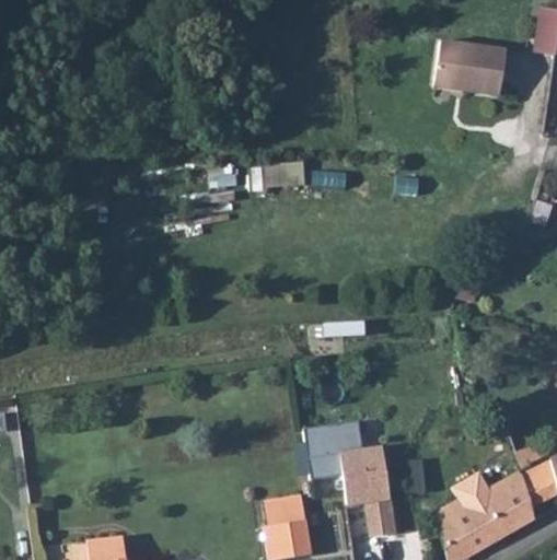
[(556,8),(542,7),(537,53),(556,54),(556,8)]
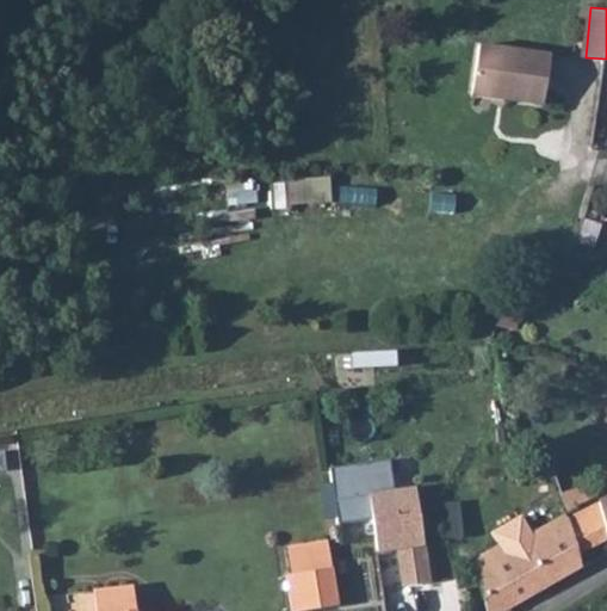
[(482,43),(474,91),(546,104),(555,56),(482,43)]
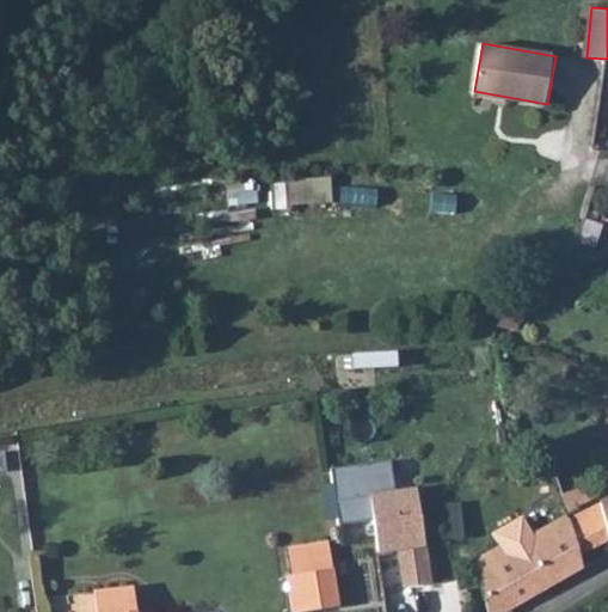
[(401,586),(431,583),(418,488),(398,489),(393,459),(332,469),(341,527),(372,522),(376,556),(398,554),(401,586)]
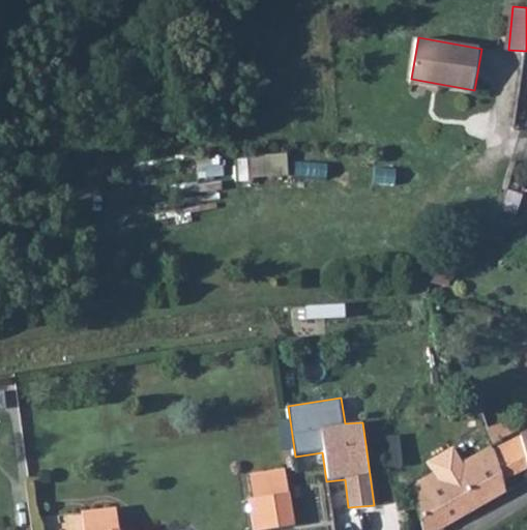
[(510,422),(493,427),(497,442),(515,438),(510,422)]
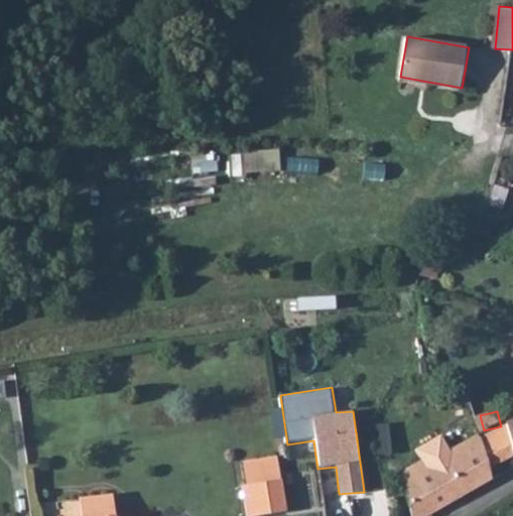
[(512,424),(483,439),(490,478),(512,465),(512,424)]
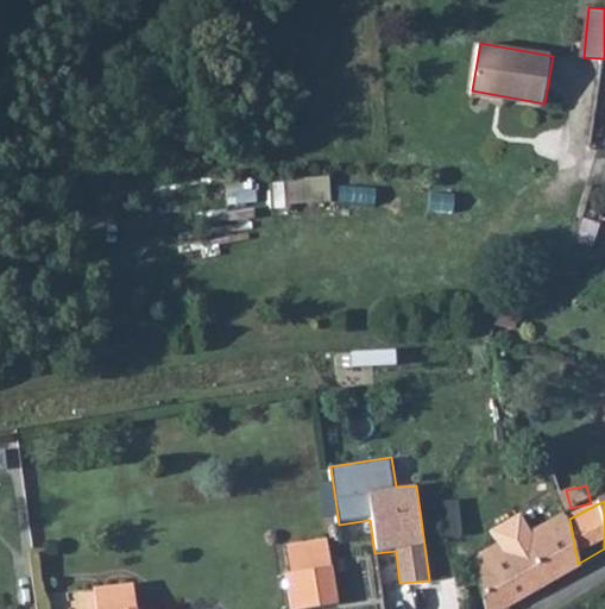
[(479,558),(489,608),(499,608),(578,564),(569,519),(567,513),(555,518),(559,531),(512,554),(509,538),(487,544),(489,553),(479,558)]
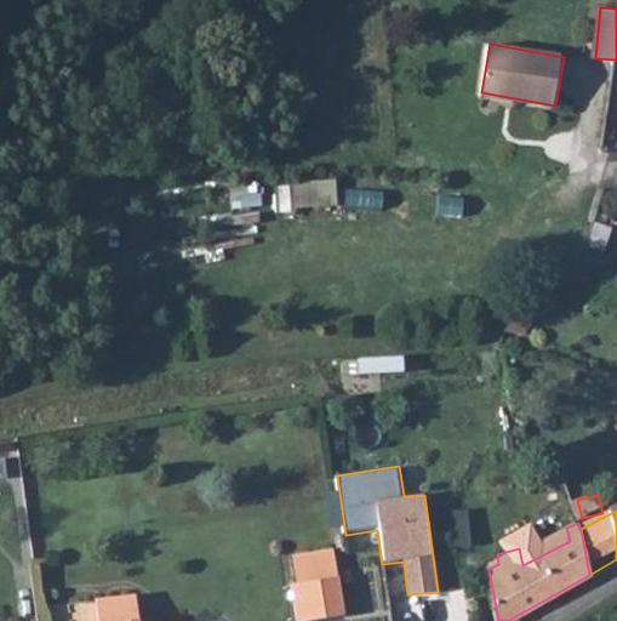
[(298,582),(292,584),(297,620),(302,620),(343,616),(335,550),(293,553),(298,582)]
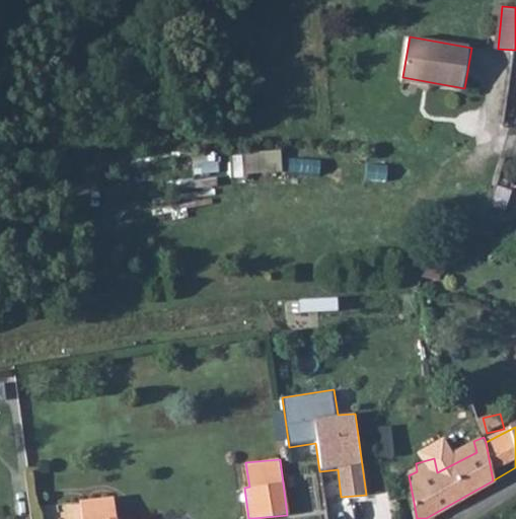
[(80,518),(112,518),(111,497),(78,499),(80,518)]
